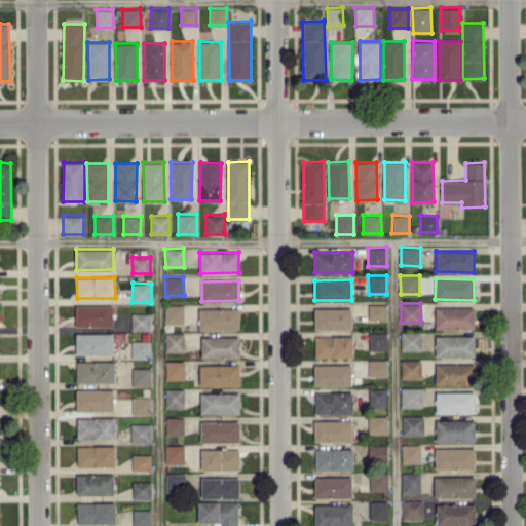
[(386,304),(368,304),(369,318),(386,318),(386,304)]
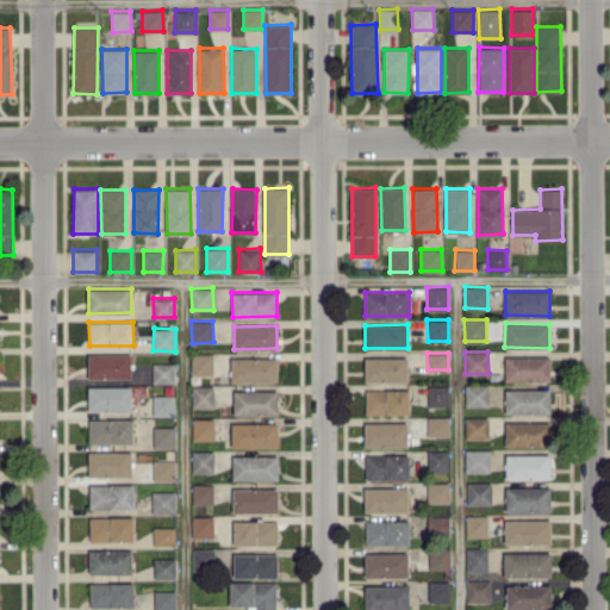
[(131,354),(88,354),(88,378),(131,378),(131,354)]
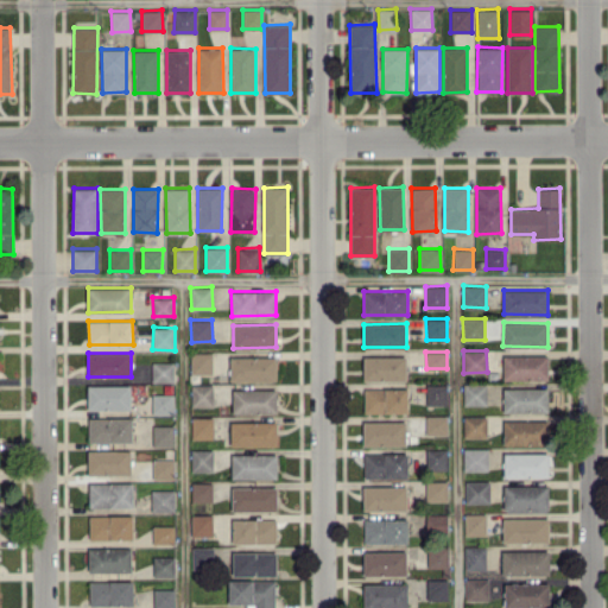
[(213,353),(191,353),(191,374),(213,374),(213,353)]
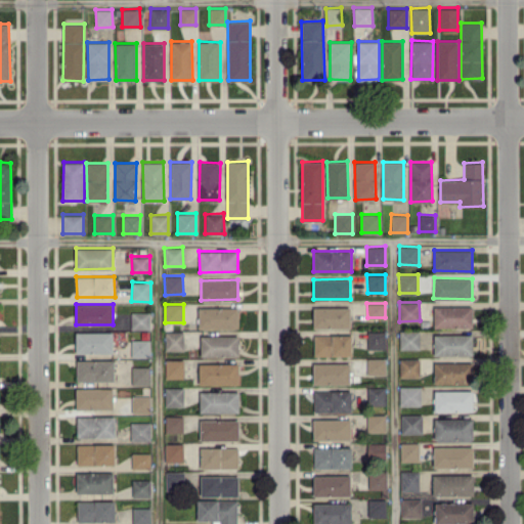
[(473,306),(434,305),(433,326),(472,328),(473,306)]
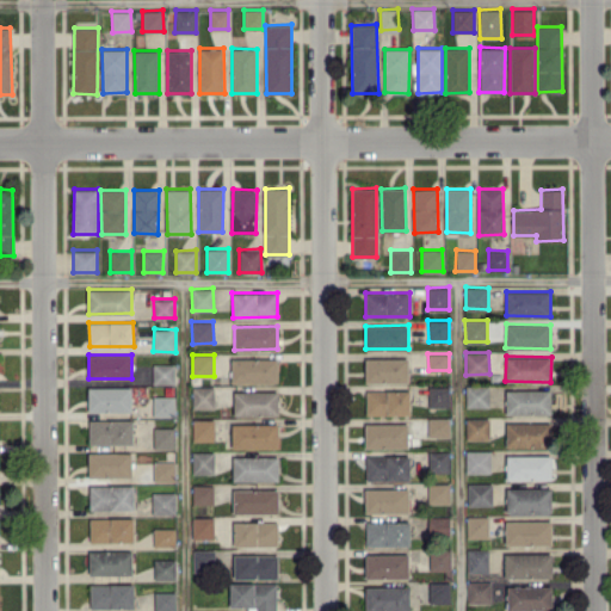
[(408,382),(408,357),(365,358),(365,382),(408,382)]
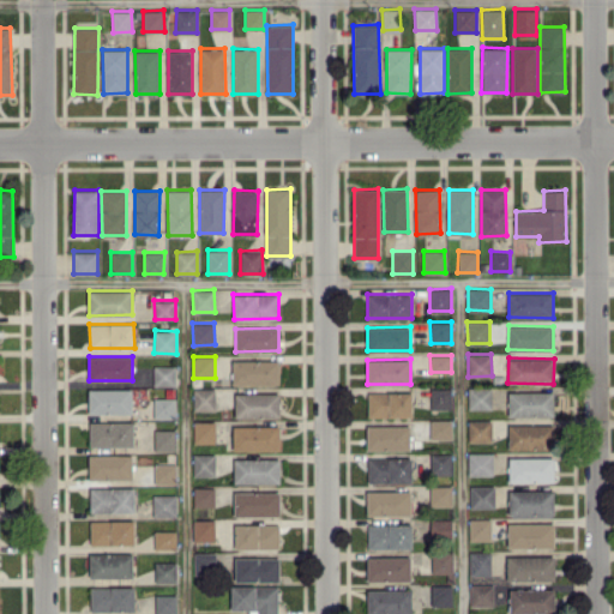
[(280,360),(232,360),(233,384),(280,384),(280,360)]
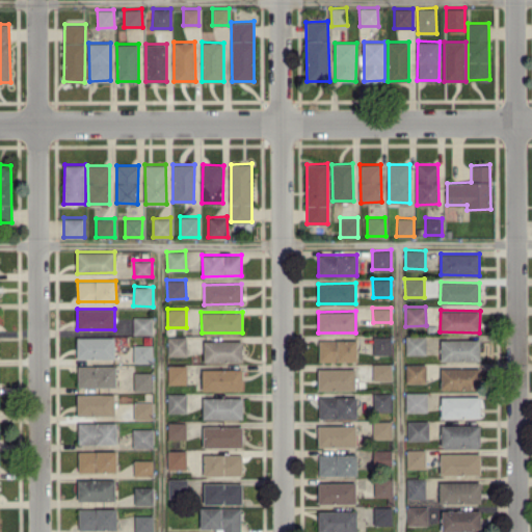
[(152,334),(152,316),(133,316),(133,334),(152,334)]
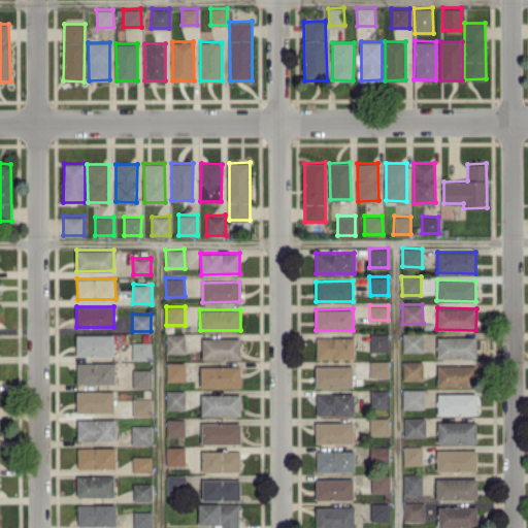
[(403,352),(423,351),(422,332),(402,333),(403,352)]
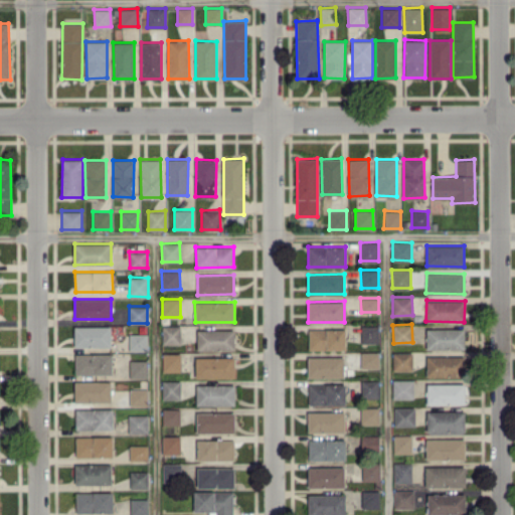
[(162,344),(180,344),(180,326),(162,325),(162,344)]
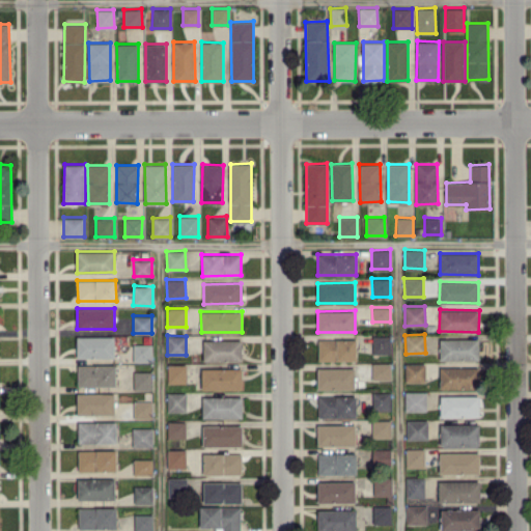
[(391,354),(391,335),(372,335),(372,354),(391,354)]
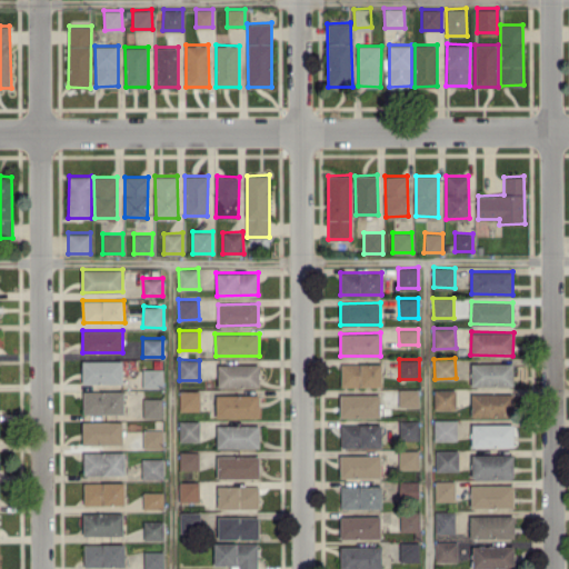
[(123,382),(122,360),(82,360),(82,383),(123,382)]
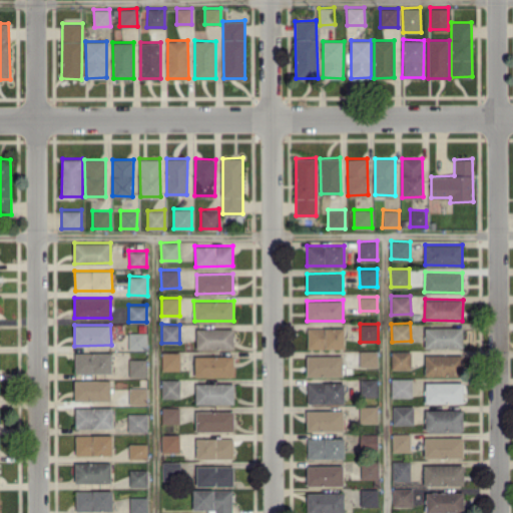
[(307,348),(344,348),(345,328),(308,327),(307,348)]
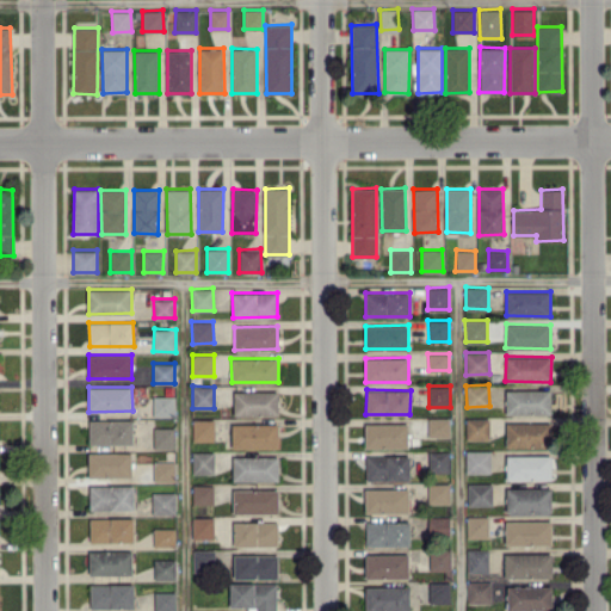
[(551,413),(551,389),(506,389),(506,414),(551,413)]
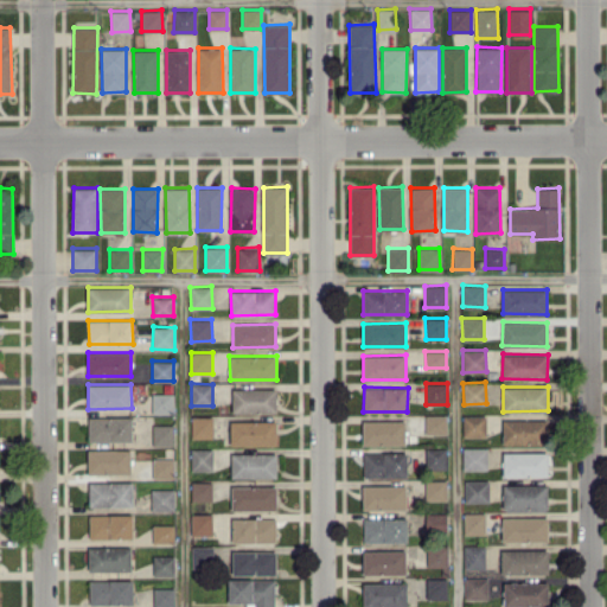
[(232,388),(232,411),(276,413),(276,389),(232,388)]
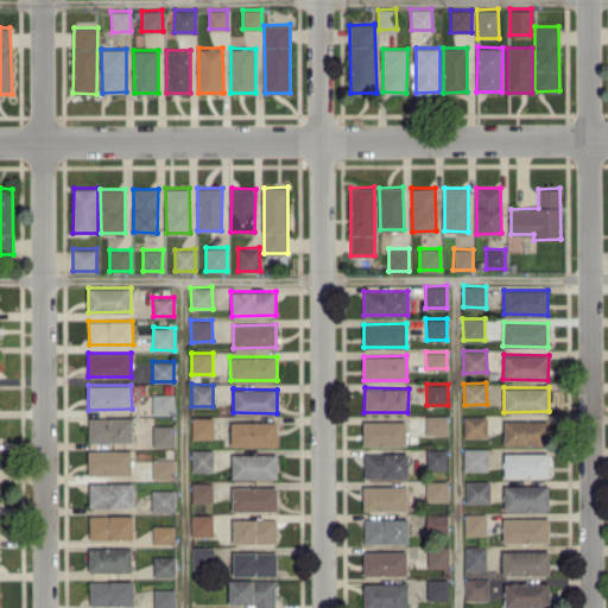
[(175,413),(175,393),(152,393),(152,413),(175,413)]
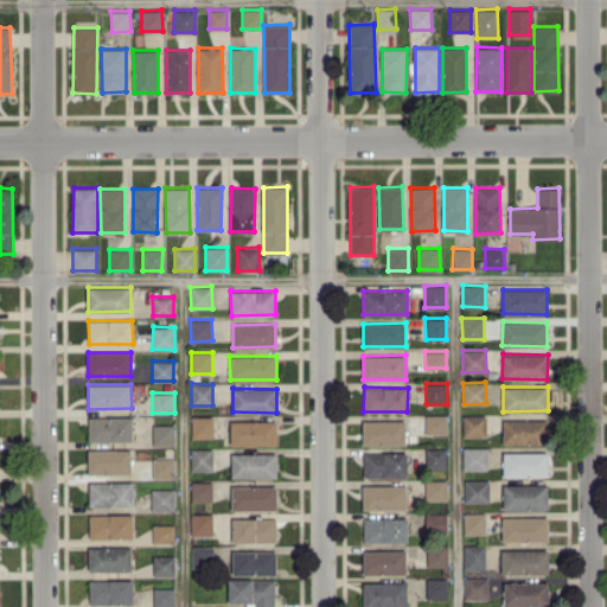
[(446,433),(446,415),(425,415),(426,434),(446,433)]
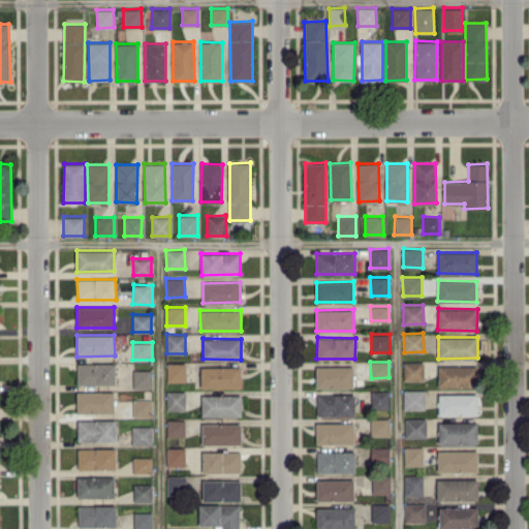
[(403,380),(424,379),(424,362),(403,362),(403,380)]
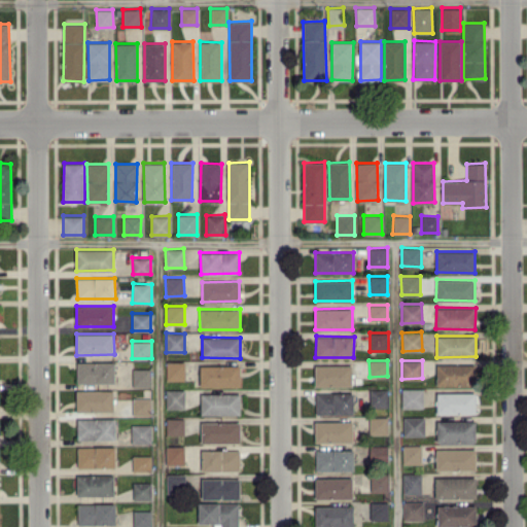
[(77,383),(114,382),(114,361),(77,362),(77,383)]
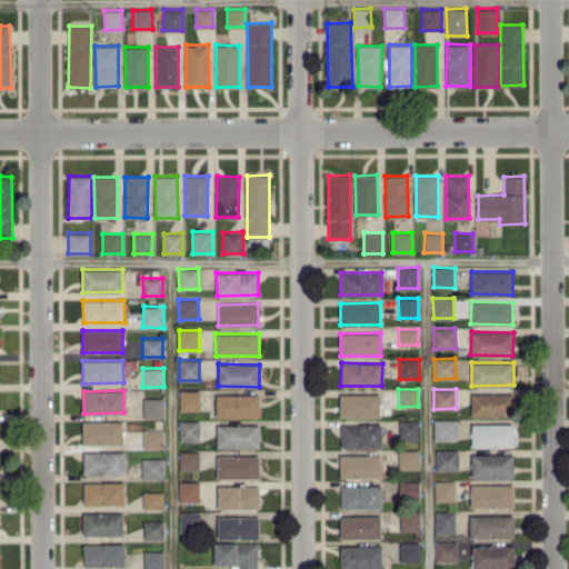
[(179,410),(200,410),(200,390),(179,390),(179,410)]
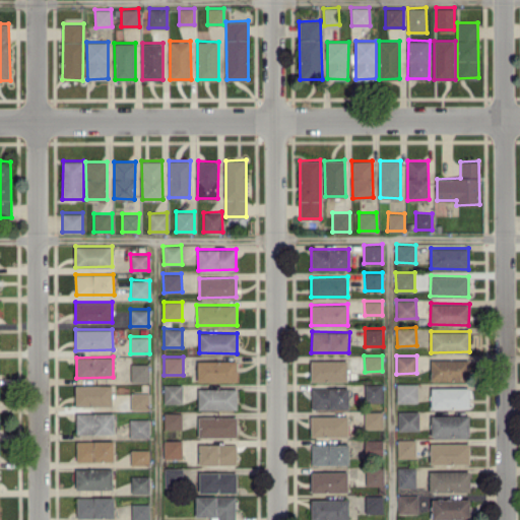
[(467,379),(467,359),(431,360),(431,380),(467,379)]
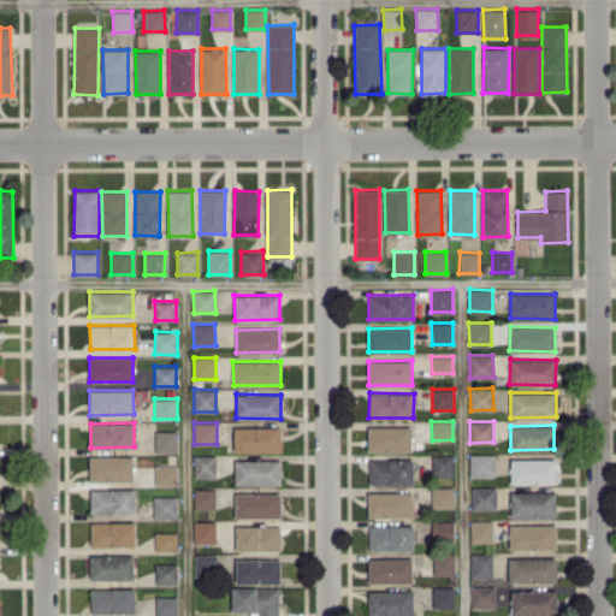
[(280,426),(234,427),(235,451),(280,451),(280,426)]
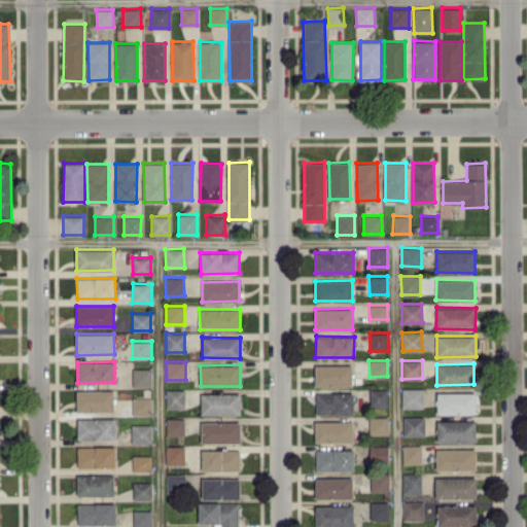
[(352,364),(315,365),(315,386),(352,386),(352,364)]
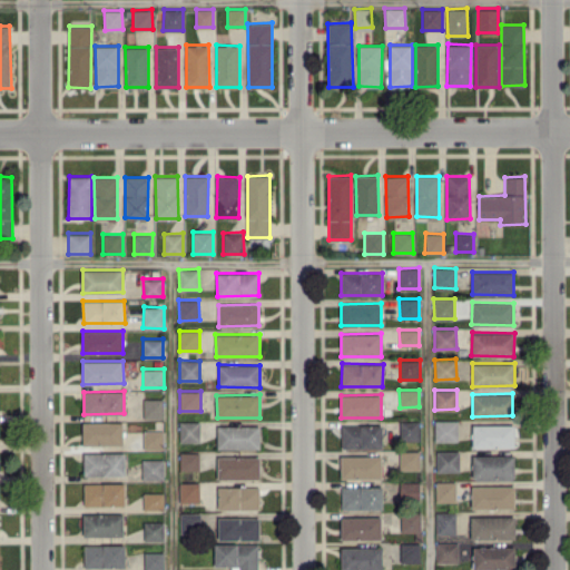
[(143,399),(144,419),(164,418),(163,399),(143,399)]
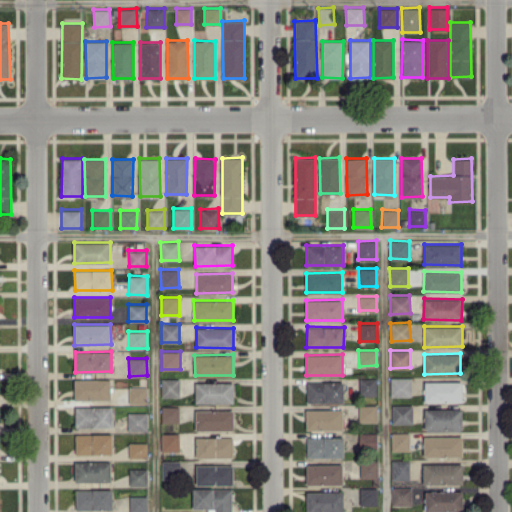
[(377,378),(359,377),(358,395),(376,396),(377,378)]
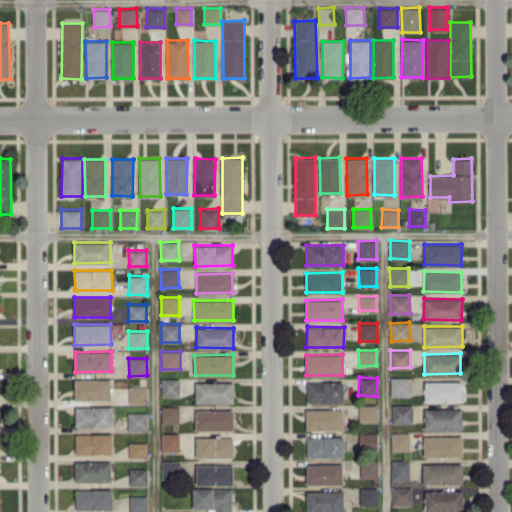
[(410,377),(390,377),(390,396),(410,396),(410,377)]
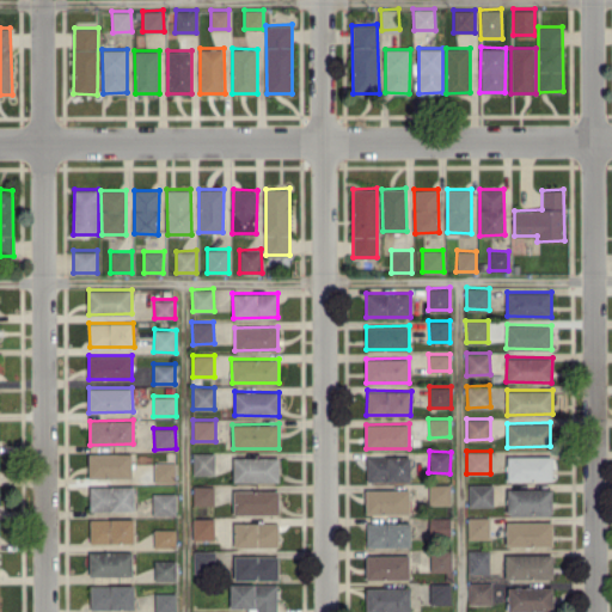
[(132,476),(132,452),(89,453),(89,477),(132,476)]
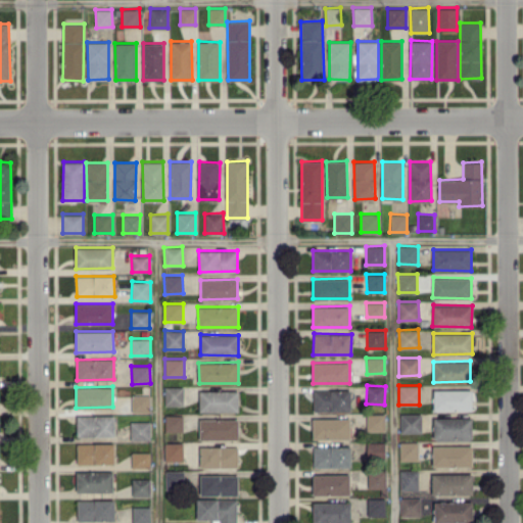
[(164,406),(184,405),(184,386),(164,386),(164,406)]
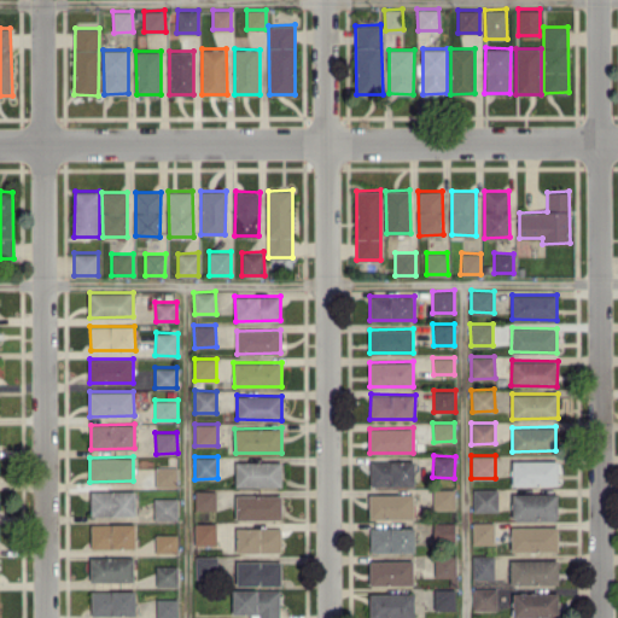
[(371,485),(414,484),(414,460),(369,461),(371,485)]
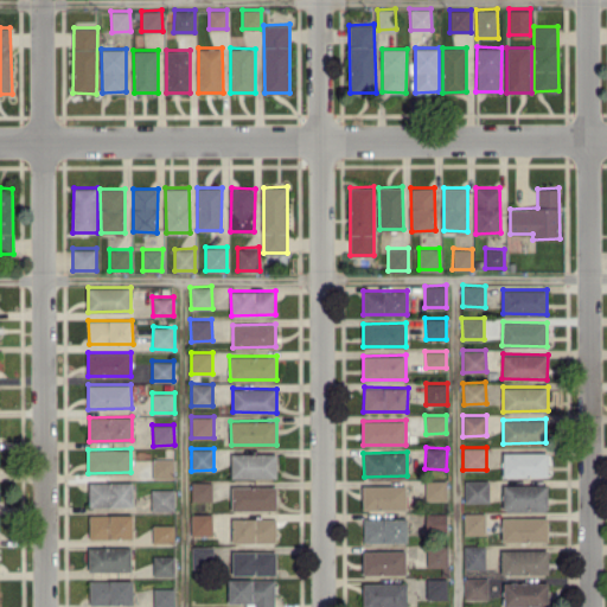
[(503,475),(547,477),(548,453),(503,452),(503,475)]
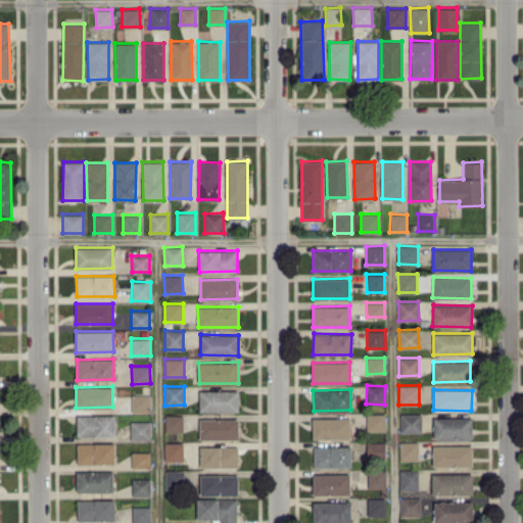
[(199,411),(239,411),(238,390),(199,390),(199,411)]
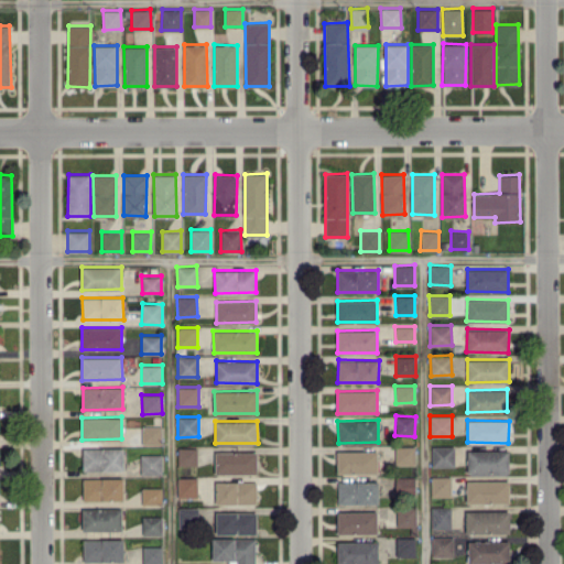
[(162,444),(162,426),(142,426),(142,444),(162,444)]
